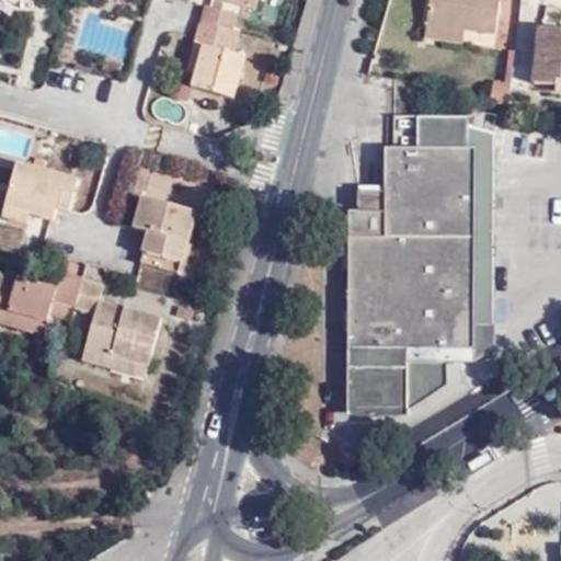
[(431,0),(426,29),(459,34),(495,39),(501,0),(431,0)]
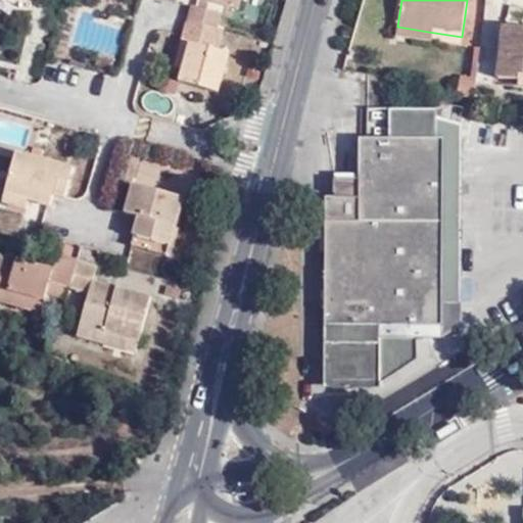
[(215,10),(186,3),(182,20),(210,27),(215,10)]
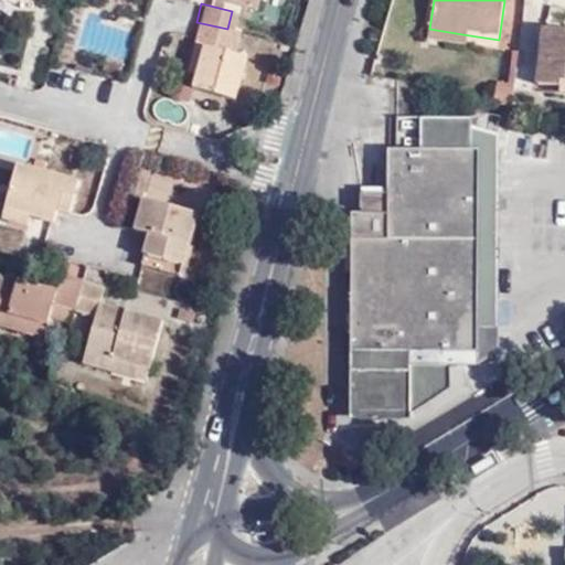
[(230,51),(233,31),(227,29),(196,22),(192,38),(185,64),(191,67),(190,87),(232,97),(242,55),(230,51)]
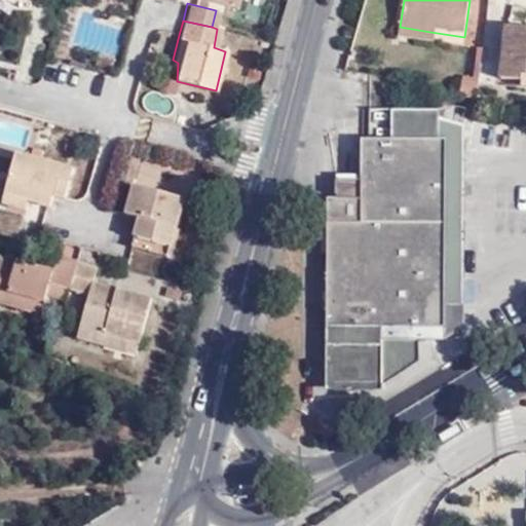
[(430,32),(400,27),(399,35),(429,40),(430,32)]
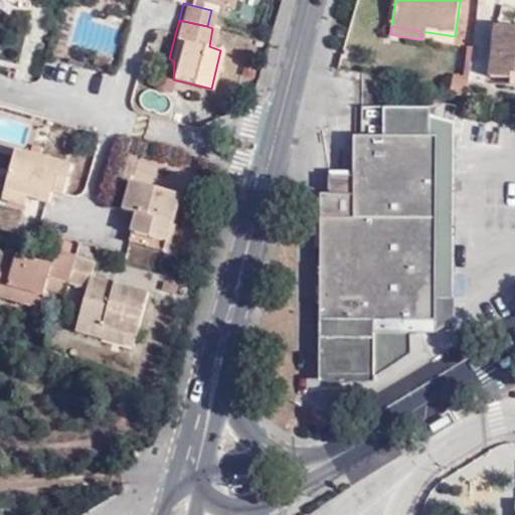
[(493,89),(501,31),(496,30),(488,89),(493,89)]
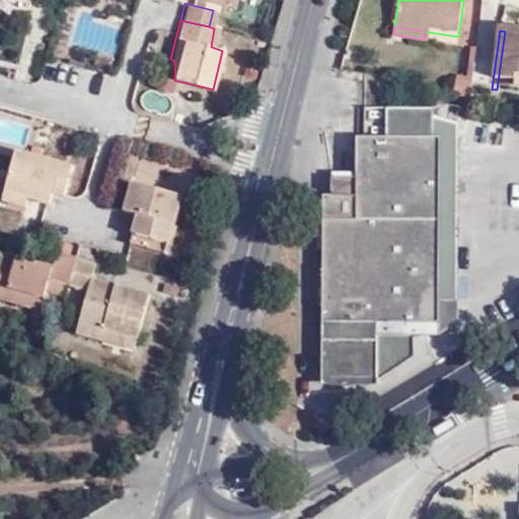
[(518,32),(505,31),(497,89),(509,91),(510,80),(518,81),(518,32)]
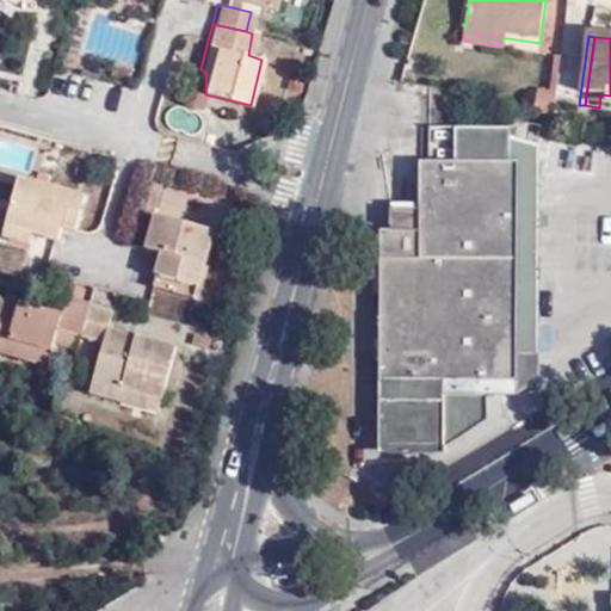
[(129,81),(130,79),(133,69),(113,63),(110,75),(124,80),(129,81)]
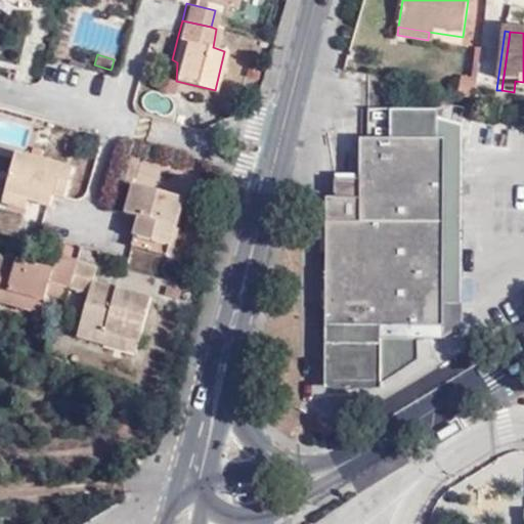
[(460,80),(456,98),(474,102),(476,84),(460,80)]
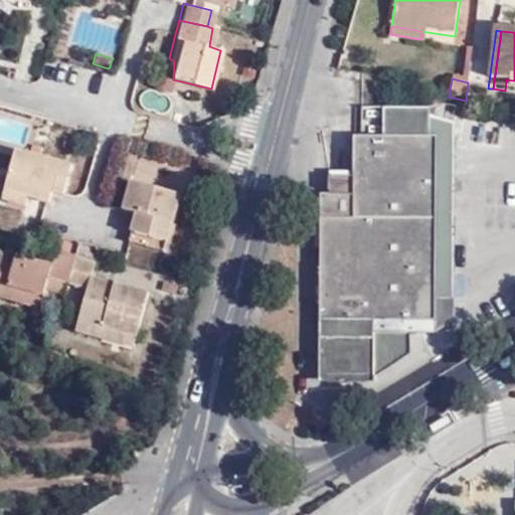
[(514,92),(514,80),(506,79),(505,91),(514,92)]
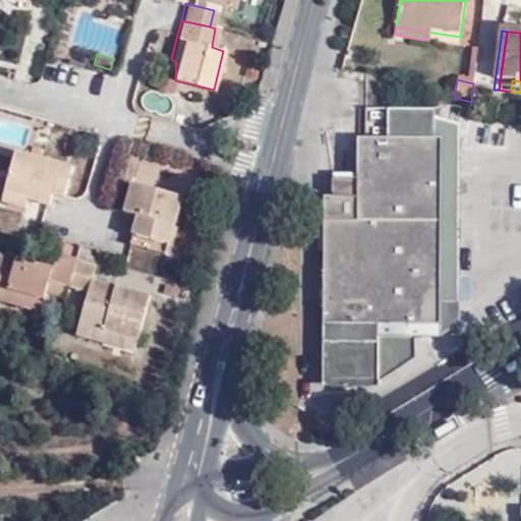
[(329,196),(329,197),(327,379),(367,379),(404,355),(403,342),(367,342),(367,323),(429,324),(430,138),(431,109),(385,109),(385,137),(362,137),(361,178),(330,178),(329,196)]
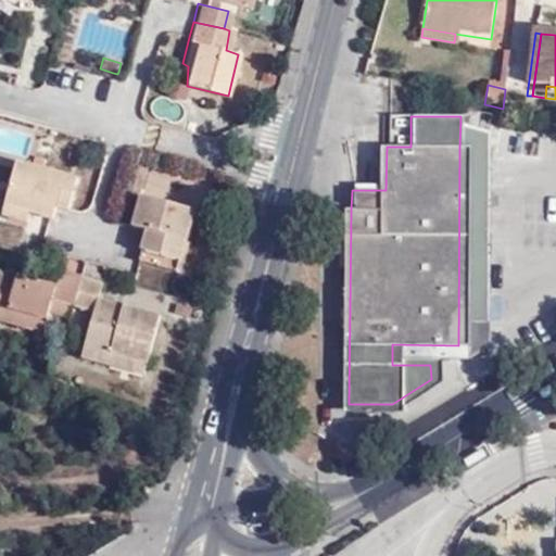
[(459,148),(458,345),(392,344),(392,365),(430,365),(431,379),(392,404),(349,404),(351,211),(343,211),(342,412),(395,413),(440,383),(438,359),(466,359),(468,148),(459,148)]
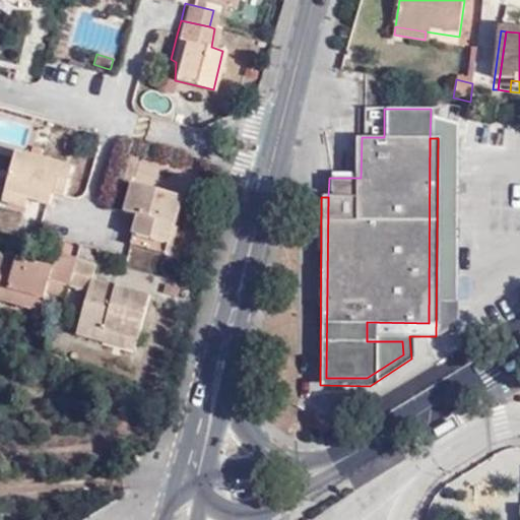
[(22,201),(46,208),(51,193),(62,195),(70,168),(16,153),(5,191),(0,190),(0,203),(21,208),(22,201)]
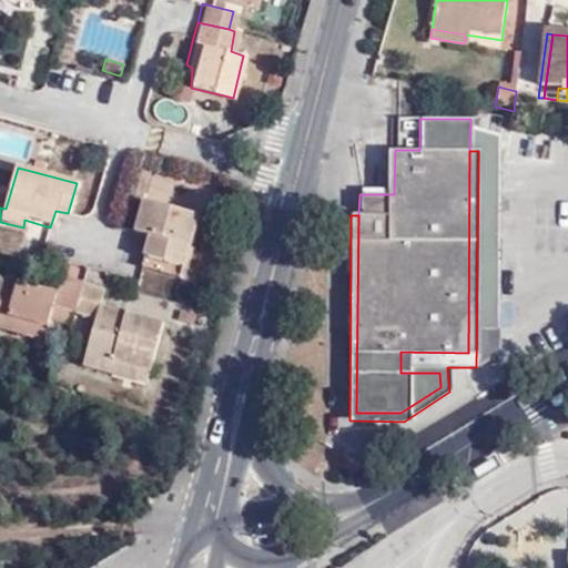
[(144,254),(185,266),(201,211),(140,196),(137,213),(153,219),(149,235),(144,254)]
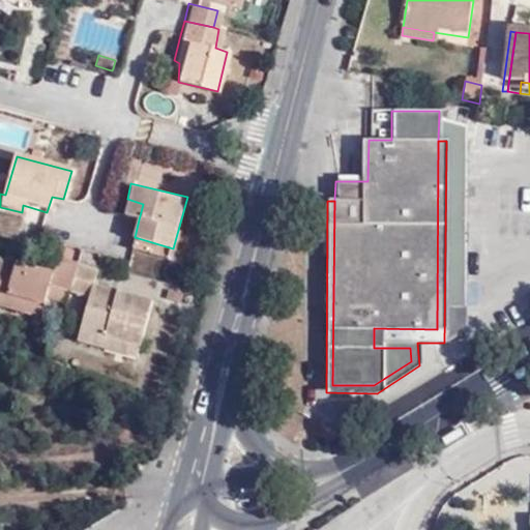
[(127,199),(124,213),(139,219),(143,204),(127,199)]
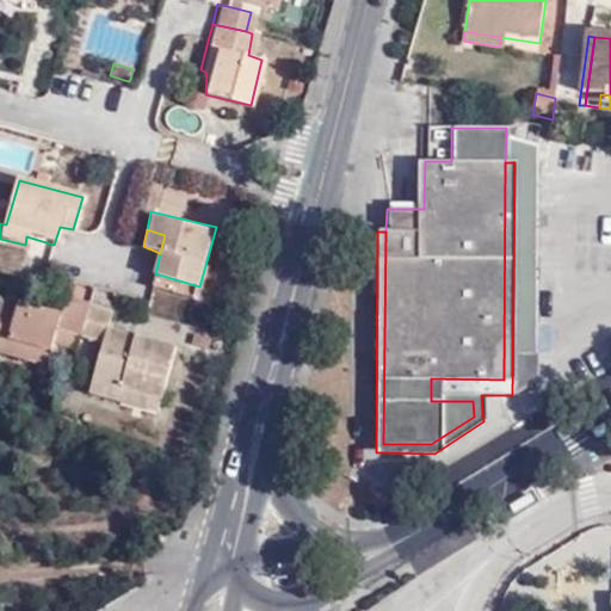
[(155,273),(150,289),(195,301),(199,287),(155,273)]
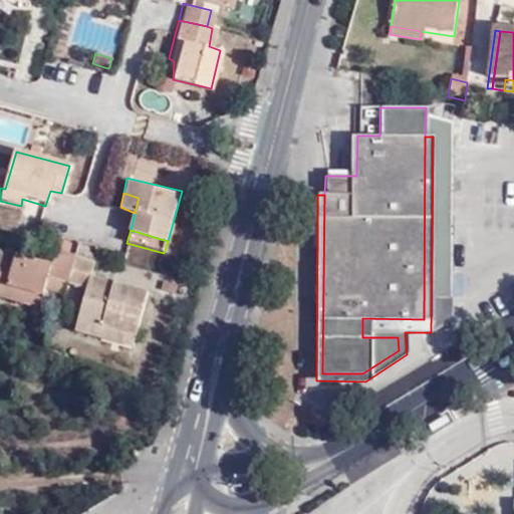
[(0,299),(36,311),(39,301),(46,277),(67,283),(74,259),(52,252),(48,271),(0,257),(0,299)]
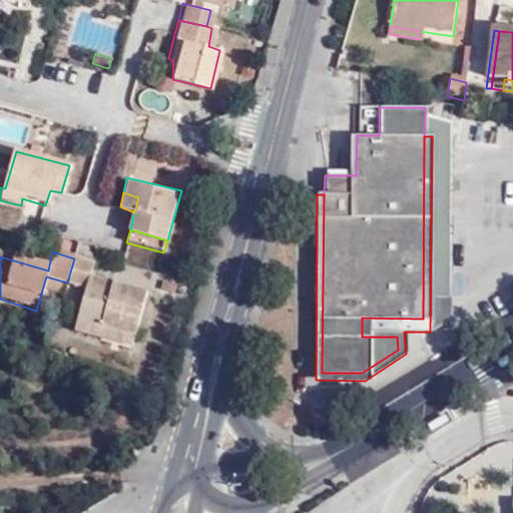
[(67,283),(64,290),(83,294),(71,332),(98,340),(103,327),(135,335),(146,293),(88,277),(91,265),(74,259),(67,283)]
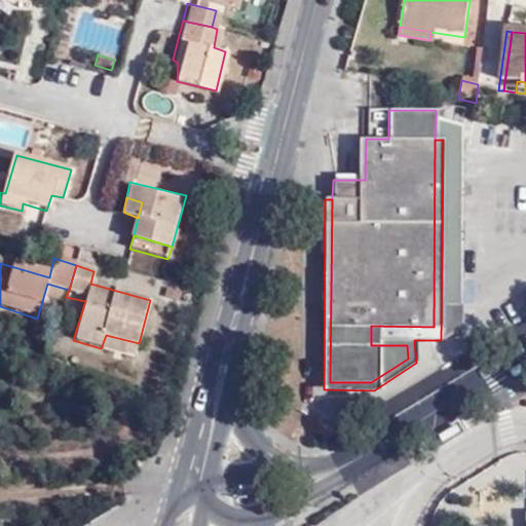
[(40,308),(62,313),(66,297),(69,290),(47,284),(40,308)]
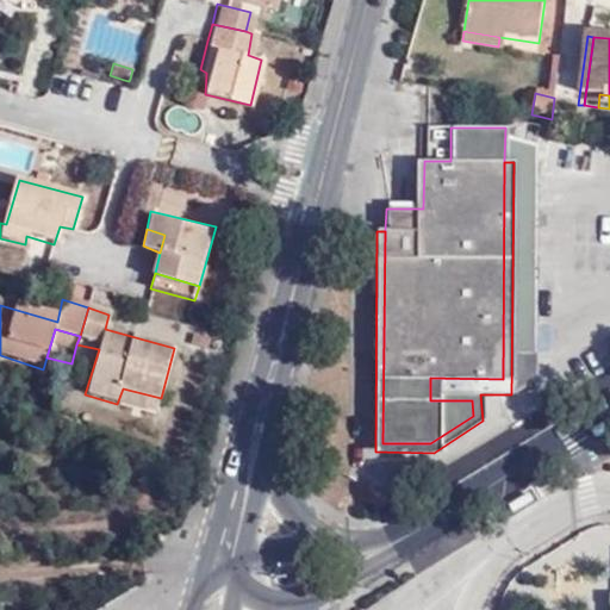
[(123,388),(117,404),(156,416),(161,398),(123,388)]
